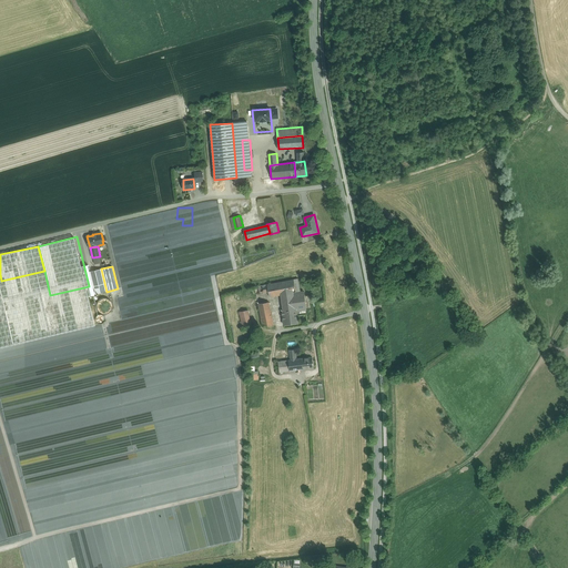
[(101,269),(90,272),(95,294),(97,294),(98,295),(99,295),(98,293),(100,293),(100,294),(101,294),(101,293),(107,292),(101,269)]
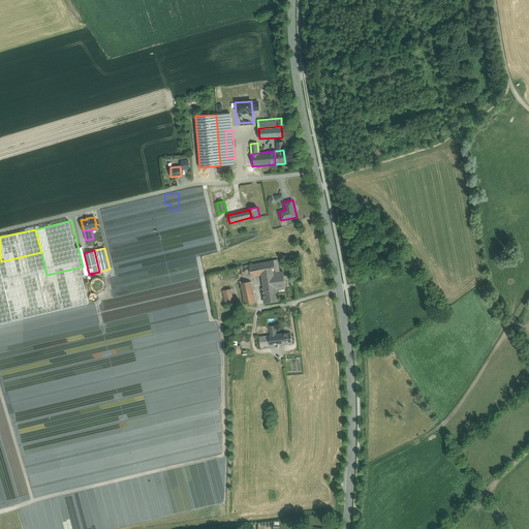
[(41,252),(1,261),(16,320),(55,311),(47,275),(41,252)]
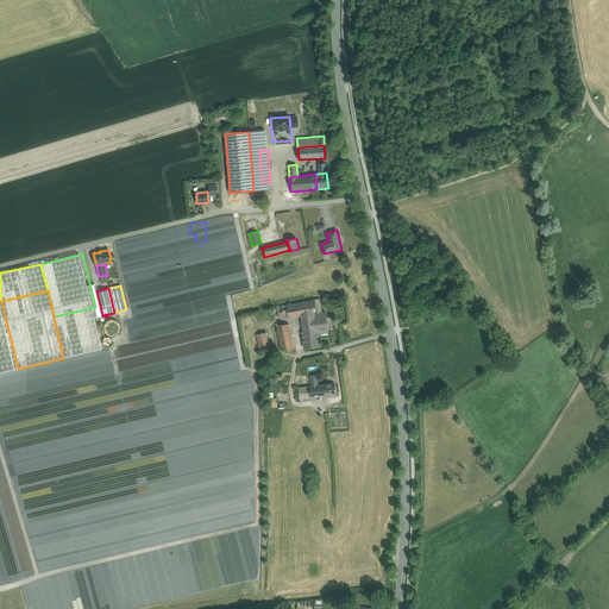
[(315,300),(287,305),(288,313),(289,319),(301,316),(318,314),(316,308),(315,300)]
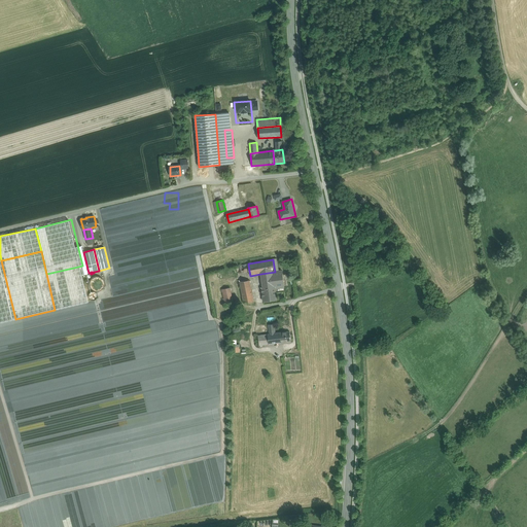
[(248,264),(236,267),(238,274),(249,271),(248,264)]
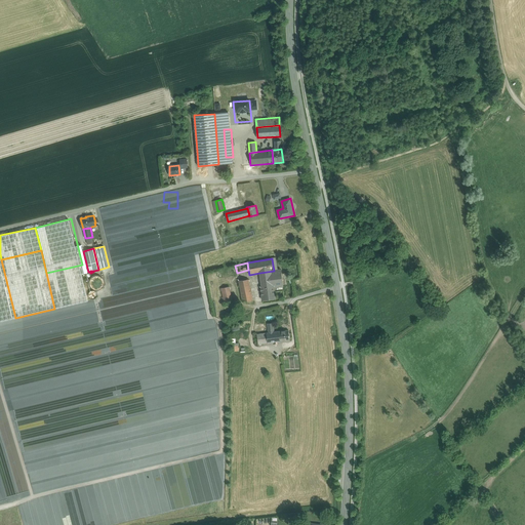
[(82,265),(46,273),(54,309),(90,299),(82,265)]
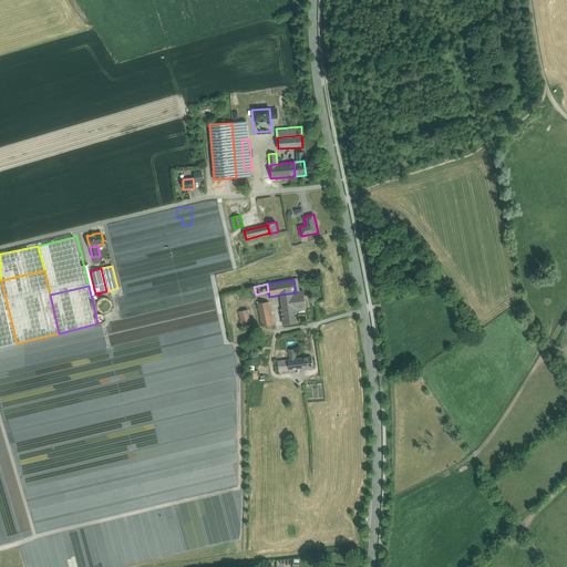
[(296,292),(280,295),(282,310),(284,310),(290,310),(290,311),(295,310),(306,309),(303,291),(296,292)]
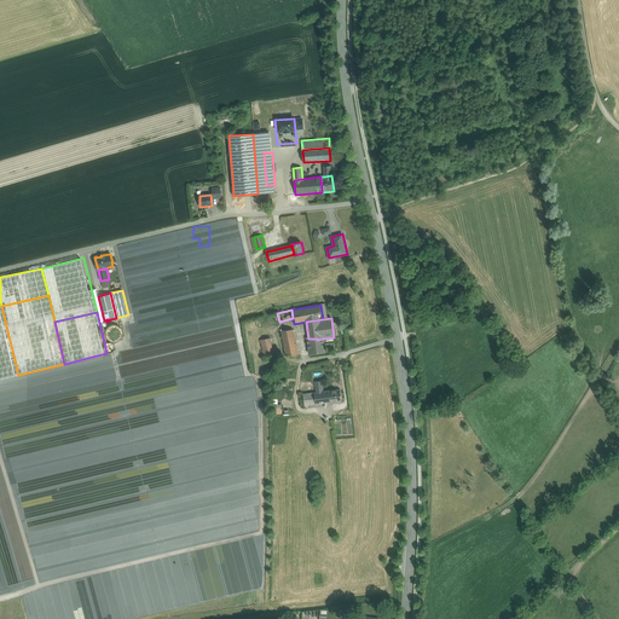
[(293,329),(281,331),(285,356),(298,354),(293,329)]
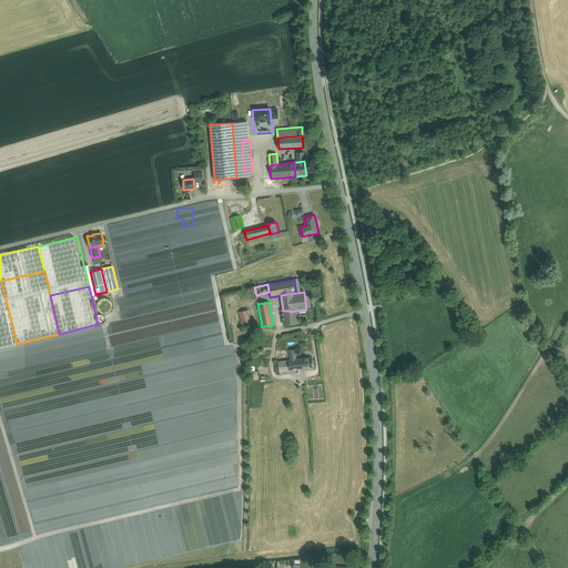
[(247,311),(239,312),(242,324),(250,322),(247,311)]
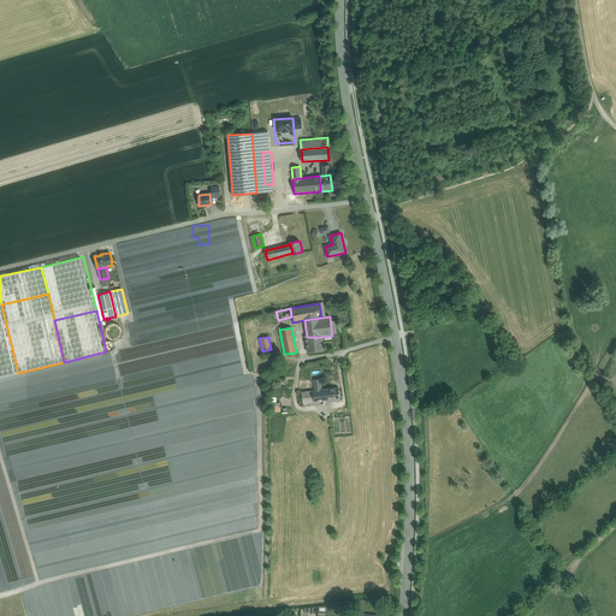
[(320,337),(315,338),(315,337),(308,337),(307,337),(306,337),(308,353),(312,351),(313,353),(315,353),(317,351),(323,350),(320,337)]
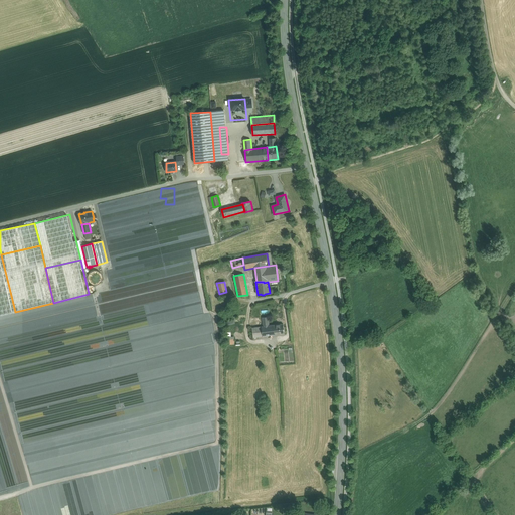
[(6,284),(0,285),(0,315),(12,312),(6,284)]
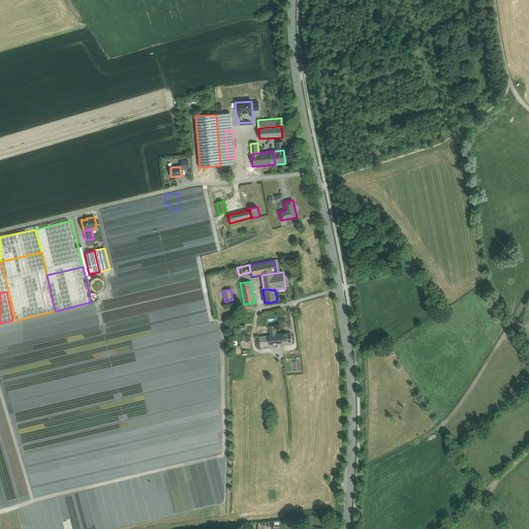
[(99,301),(103,321),(107,320),(105,311),(115,310),(113,299),(99,301)]
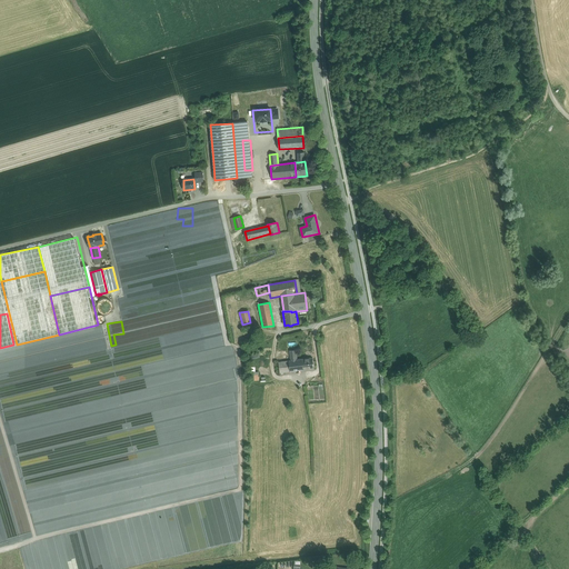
[(183,339),(193,339),(193,332),(192,332),(192,327),(187,326),(187,330),(187,336),(183,336),(183,339)]
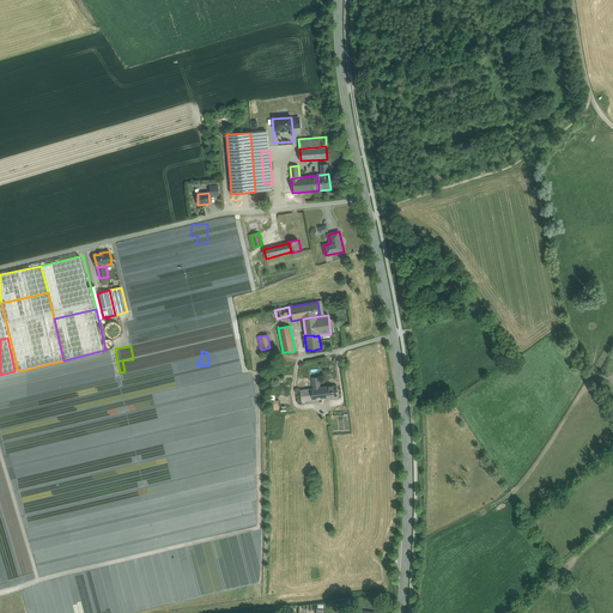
[(320,387),(322,399),(338,396),(337,386),(320,387)]
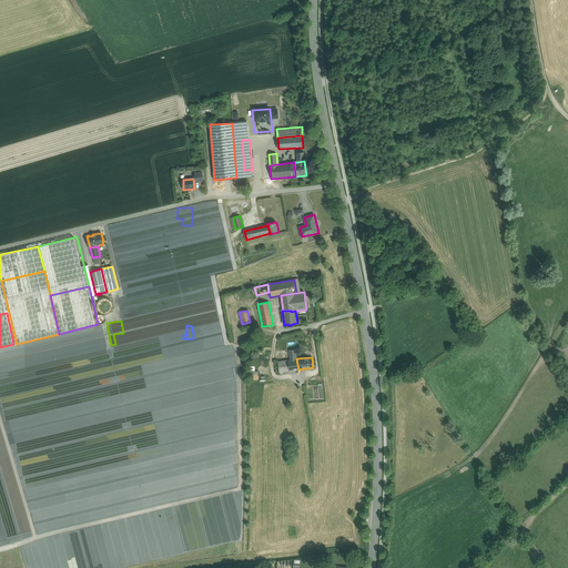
[(290,359),(288,359),(290,371),(298,369),(296,358),(290,359)]
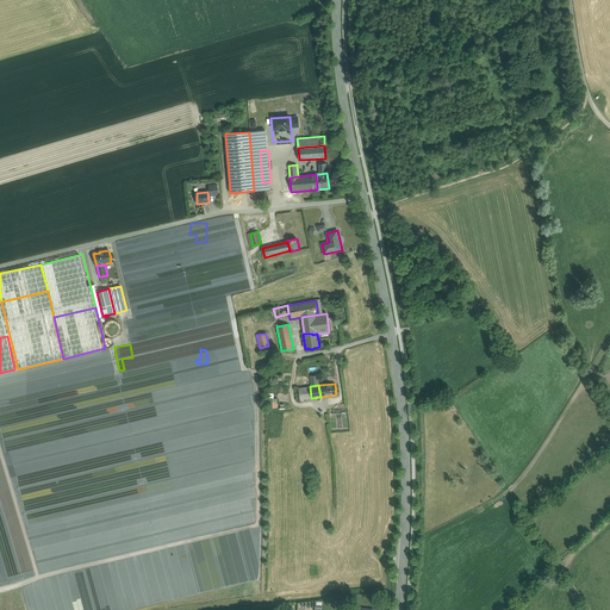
[(310,386),(299,387),(300,400),(311,398),(310,386)]
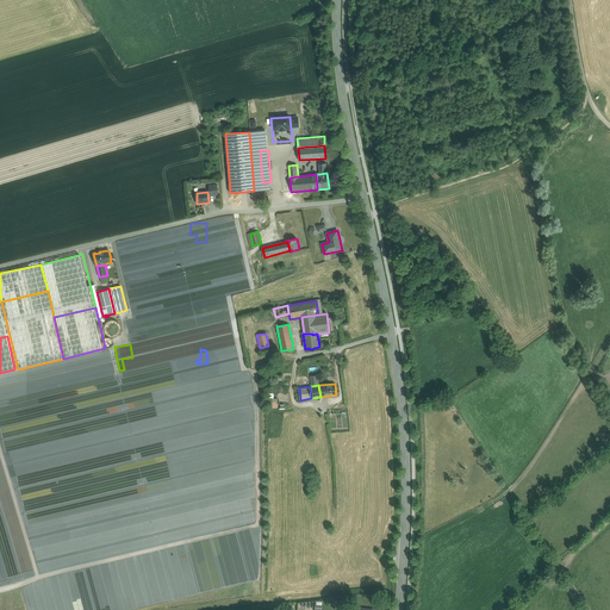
[(149,394),(150,404),(151,403),(153,408),(151,408),(151,410),(154,410),(155,416),(163,415),(162,408),(161,404),(159,405),(157,393),(149,394)]
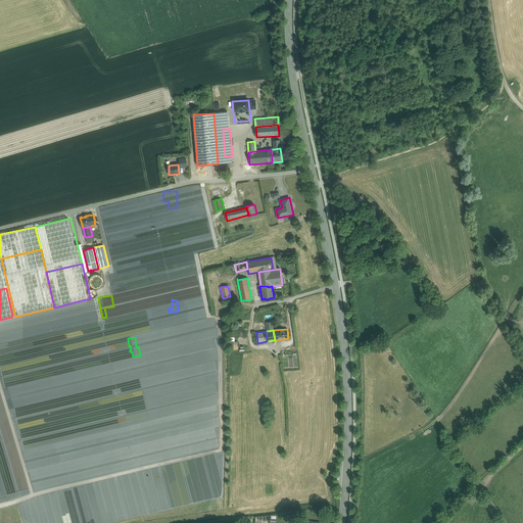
[(104,351),(104,349),(112,348),(111,341),(106,341),(106,344),(99,344),(99,352),(104,351)]
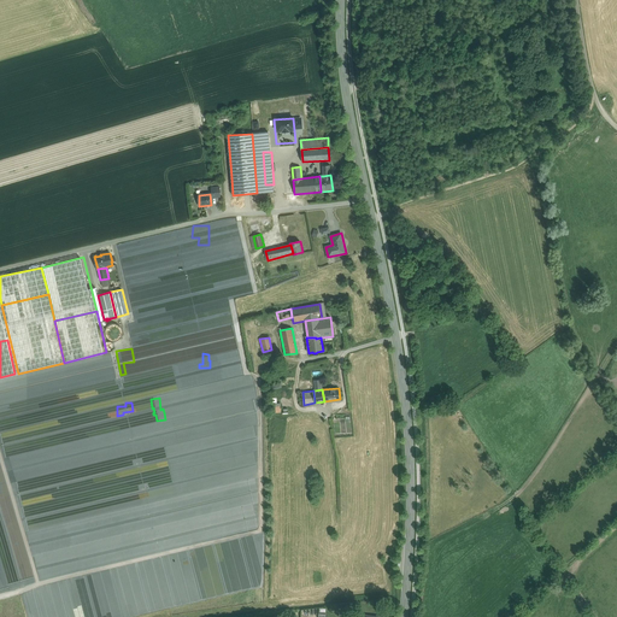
[(283,403),(270,404),(270,413),(283,412),(283,403)]
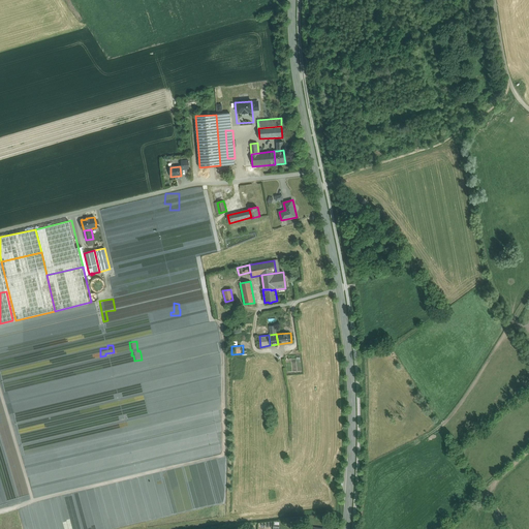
[(8,396),(11,412),(99,393),(92,361),(91,360),(99,358),(97,352),(92,353),(92,354),(93,359),(88,360),(91,365),(92,365),(85,370),(87,372),(90,371),(81,378),(70,365),(57,368),(58,370),(36,375),(36,376),(8,396)]
